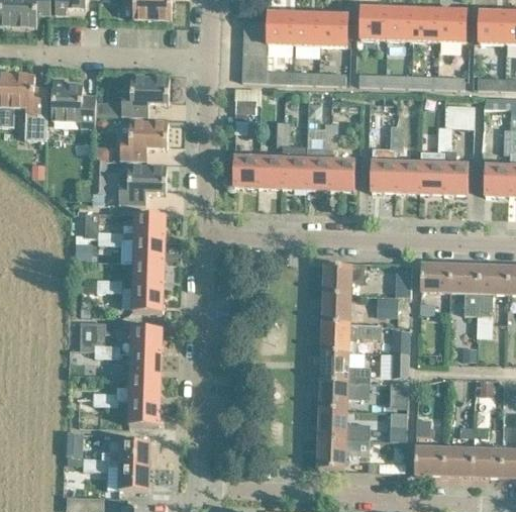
[(0,26),(36,28),(36,16),(49,16),(49,0),(0,0),(0,26)]
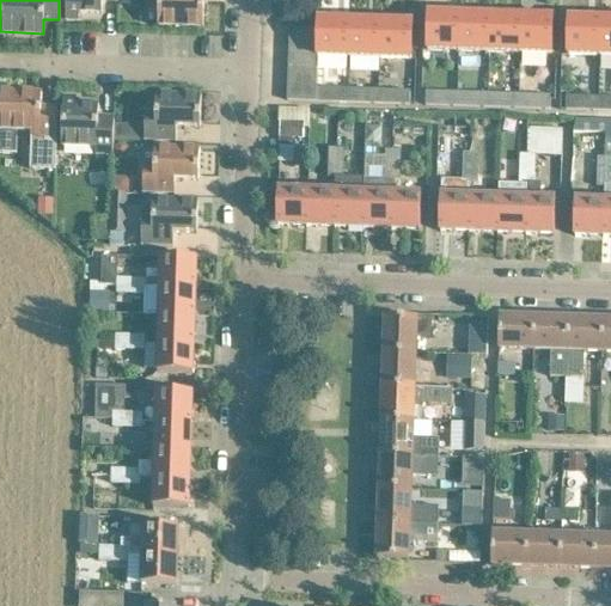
[(65,0),(65,17),(78,17),(78,11),(101,11),(101,0),(65,0)]
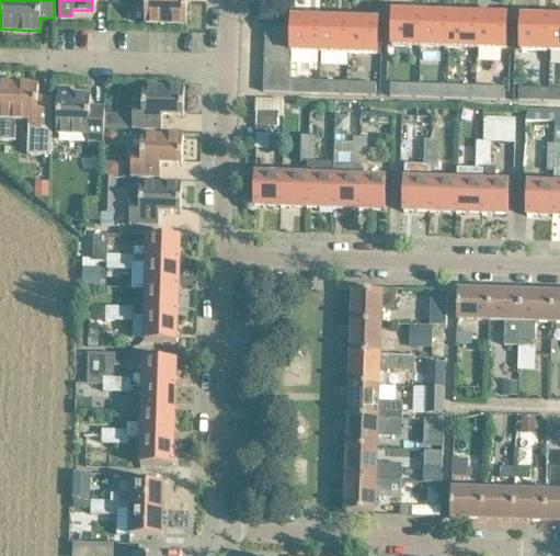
[(135,0),(135,8),(145,8),(144,22),(185,23),(185,0),(135,0)]
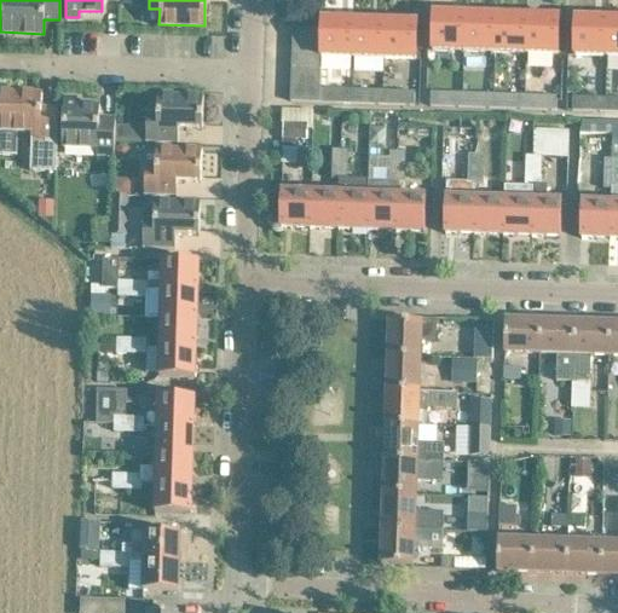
[(463,48),(465,11),(432,10),(431,47),(463,48)]
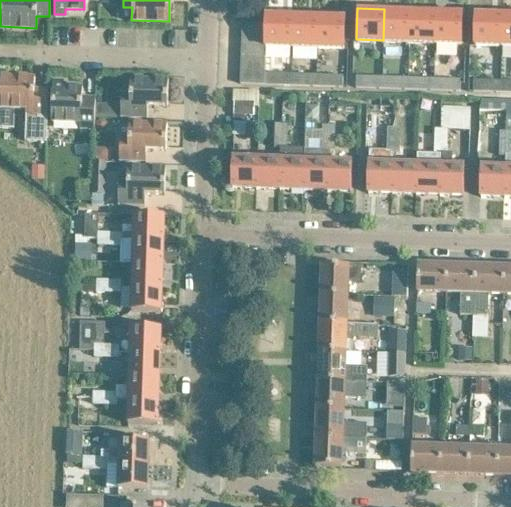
[(408,41),(409,9),(384,9),(383,40),(408,41)]
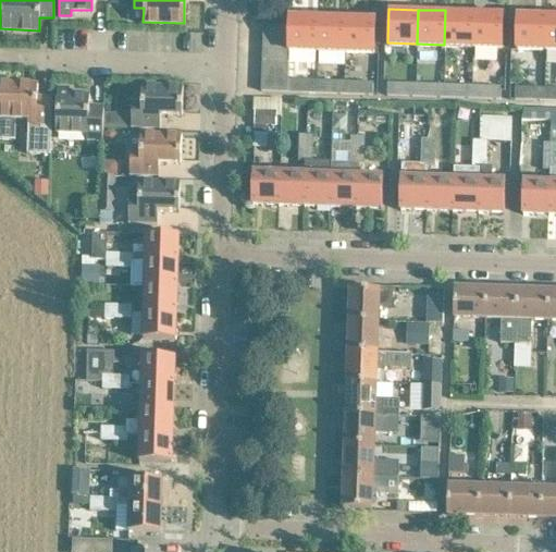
[(472,45),(473,11),(445,10),(444,45),(472,45)]
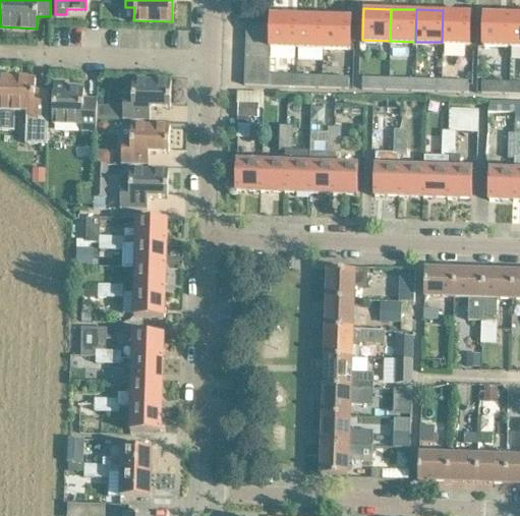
[(443,10),(442,42),(468,43),(469,11),(443,10)]
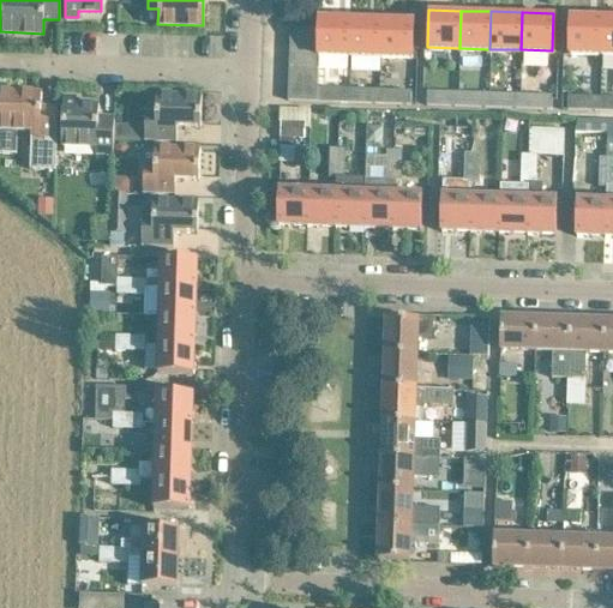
[(600,52),(601,14),(569,14),(568,50),(600,52)]
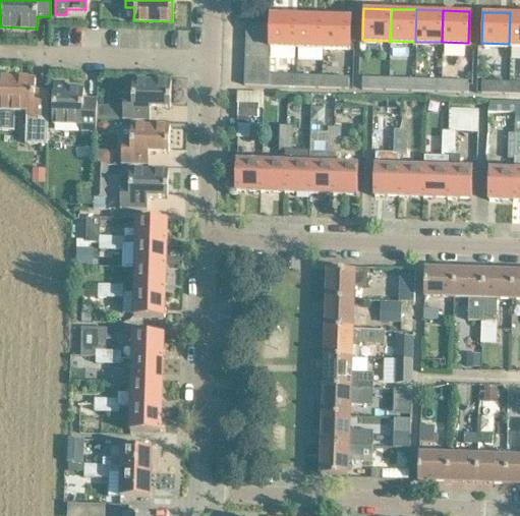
[(519,44),(519,12),(510,12),(509,44),(519,44)]
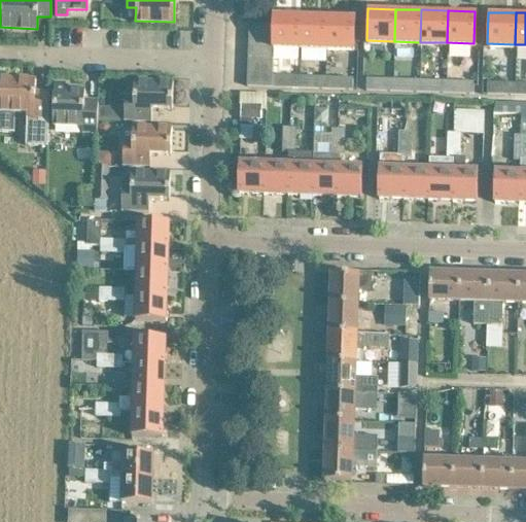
[(300,46),(301,14),(273,13),(273,23),(273,35),(272,45),(300,46)]
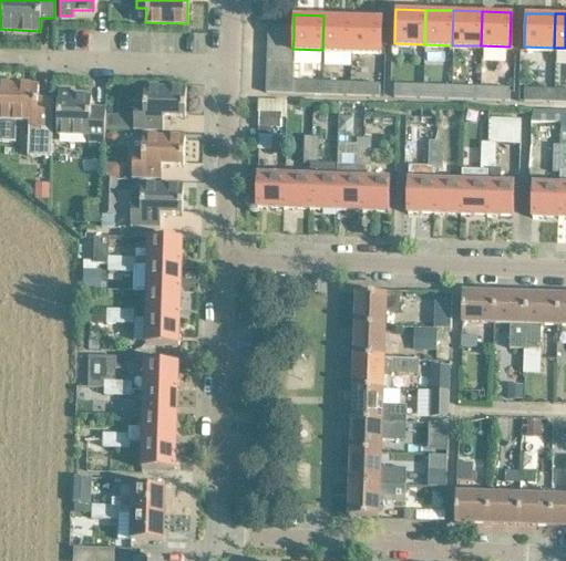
[(350,51),(351,16),(323,16),(322,50),(350,51)]
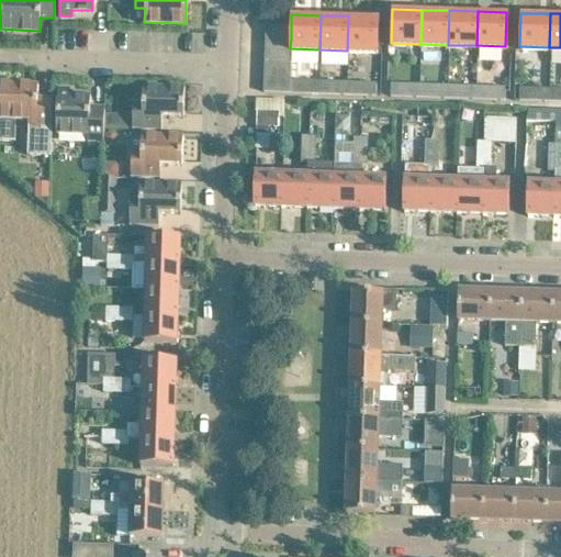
[(348,15),(347,51),(376,52),(377,17),(348,15)]
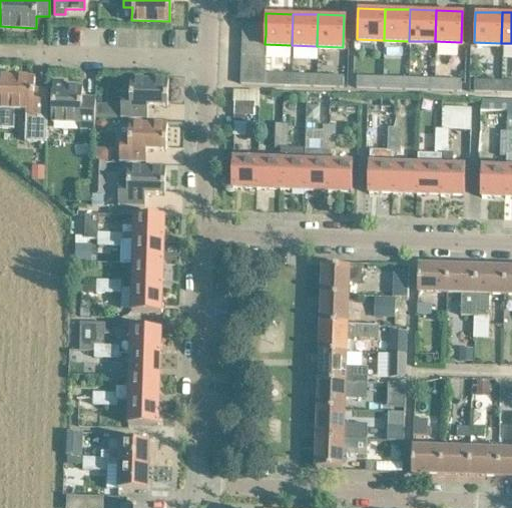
[(266,34),(266,22),(241,21),(241,33),(266,34)]
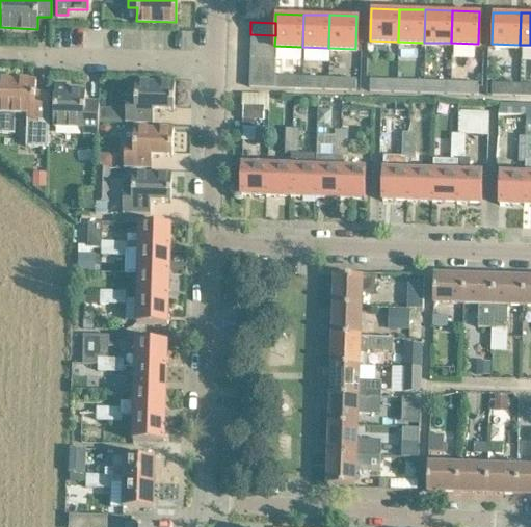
[(274,46),(275,35),(250,34),(249,47),(274,48),(274,46)]
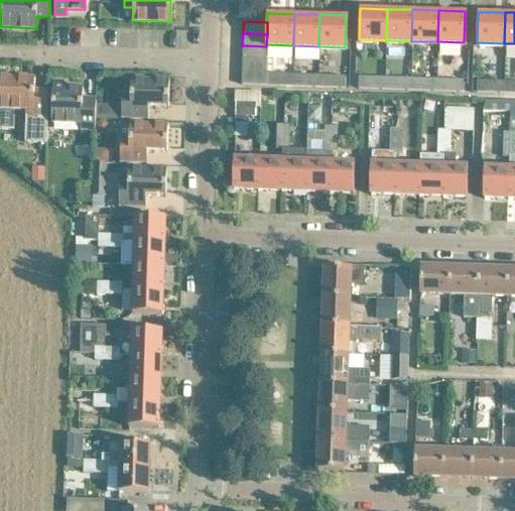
[(266,58),(266,46),(242,45),(242,57),(266,58)]
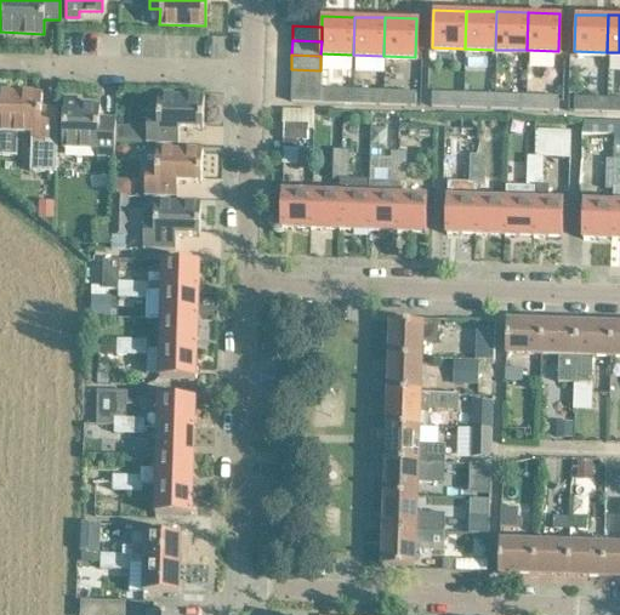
[(319,85),(320,70),(291,69),(291,84),(319,85)]
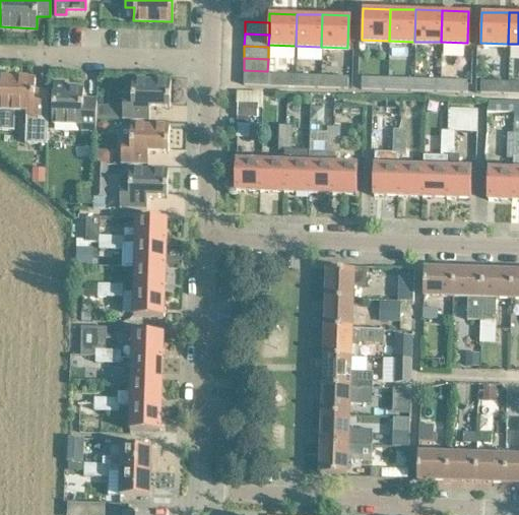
[(267,83),(267,72),(267,71),(244,70),(243,82),(267,83)]
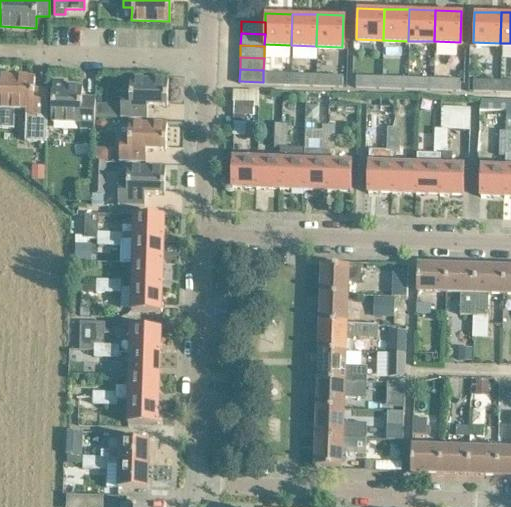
[(289,83),(290,72),(263,71),(263,82),(289,83)]
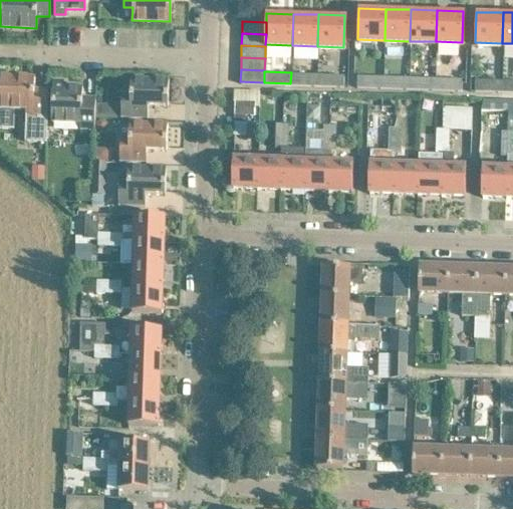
[(316,84),(316,73),(291,72),(290,83),(316,84)]
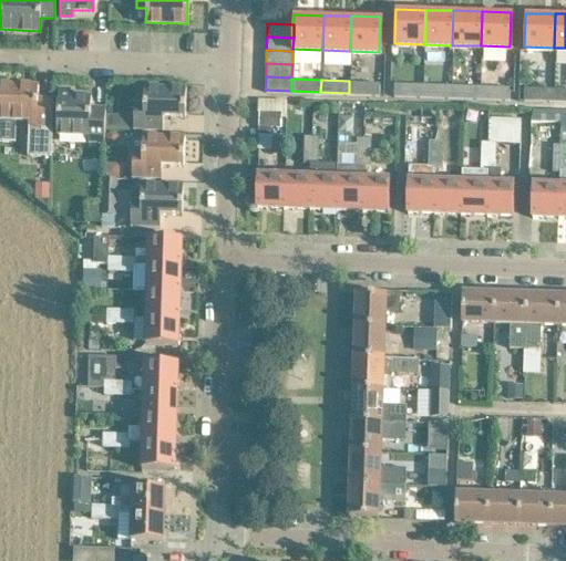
[(349,81),(349,93),(378,94),(379,82),(349,81)]
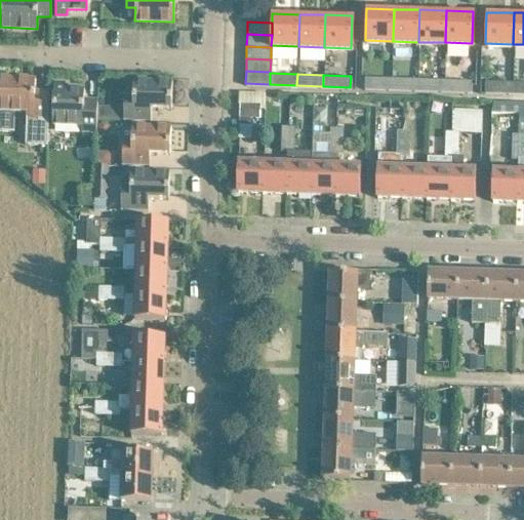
[(26,119),(27,119),(26,142),(46,142),(47,120),(48,90),(35,90),(35,78),(0,76),(0,109),(26,110),(26,119)]
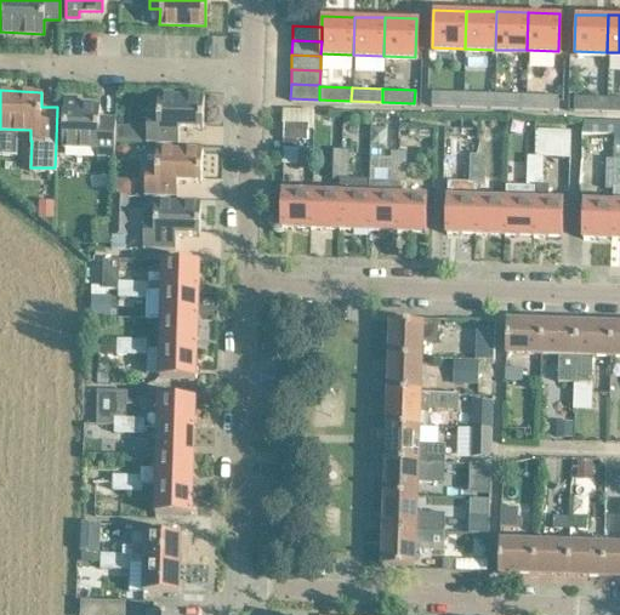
[(462,104),(464,90),(432,90),(432,103),(462,104)]
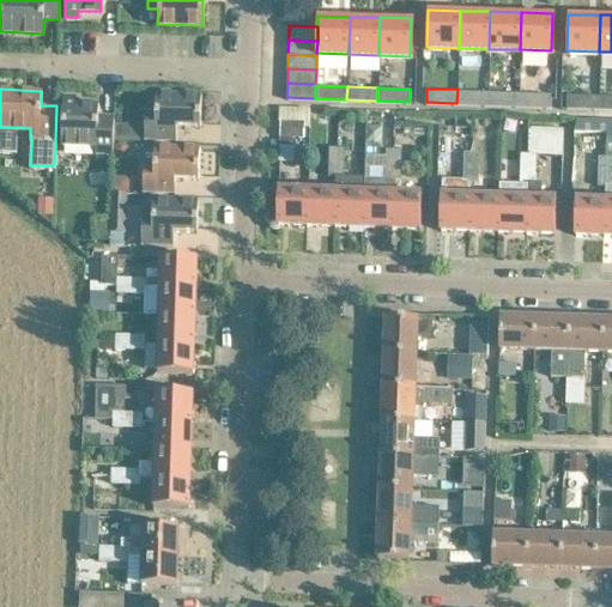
[(488,104),(488,90),(458,89),(456,103),(488,104)]
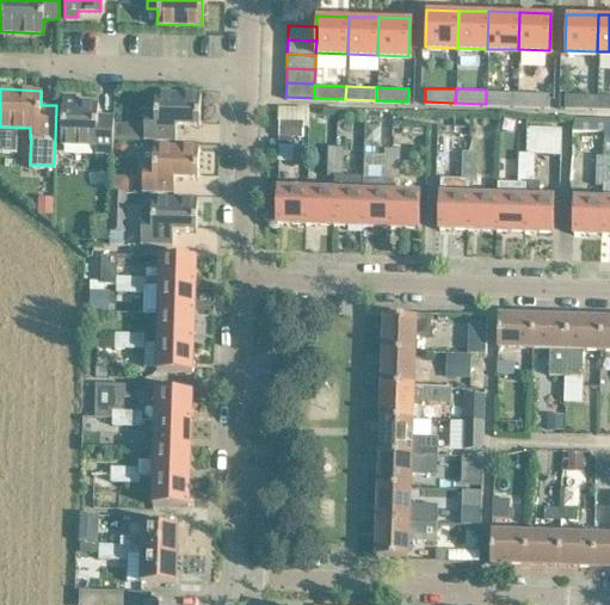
[(517,91),(500,91),(486,90),(486,104),(516,105),(517,91)]
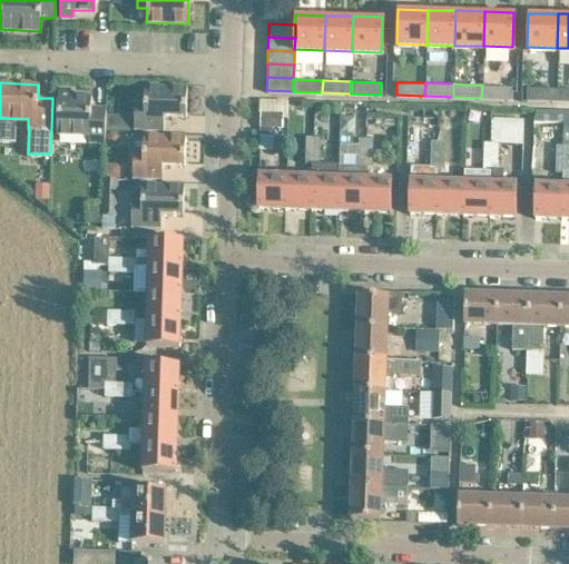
[(482,85),(481,98),(511,99),(512,86),(482,85)]
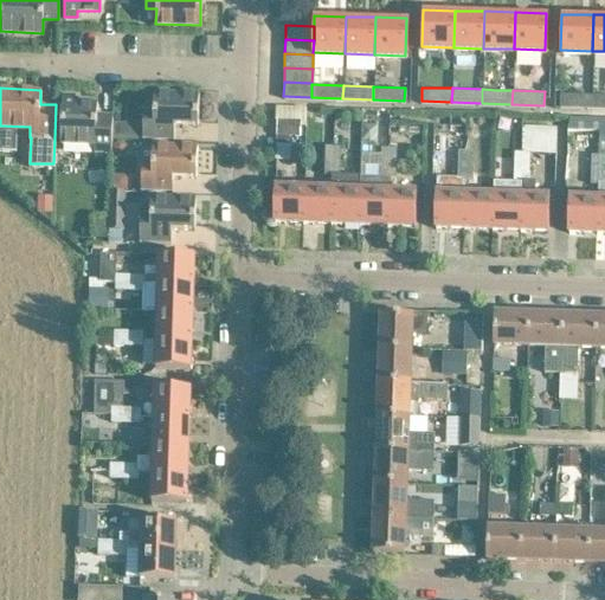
[(173,139),(174,123),(198,123),(198,92),(153,91),(153,107),(143,107),(142,137),(173,139)]
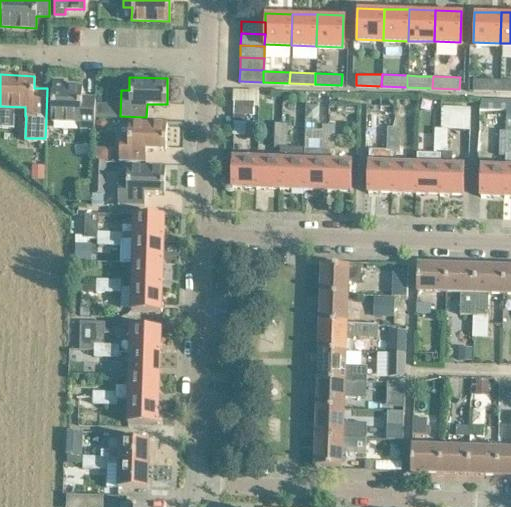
[(498,90),(499,78),(473,77),(473,89),(498,90)]
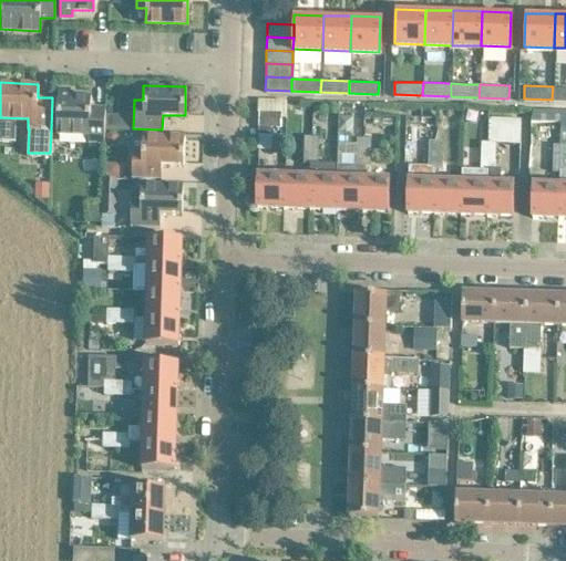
[(89,141),(104,141),(104,137),(104,133),(105,105),(91,105),(91,94),(70,93),(70,87),(58,86),(57,133),(89,134),(89,141)]
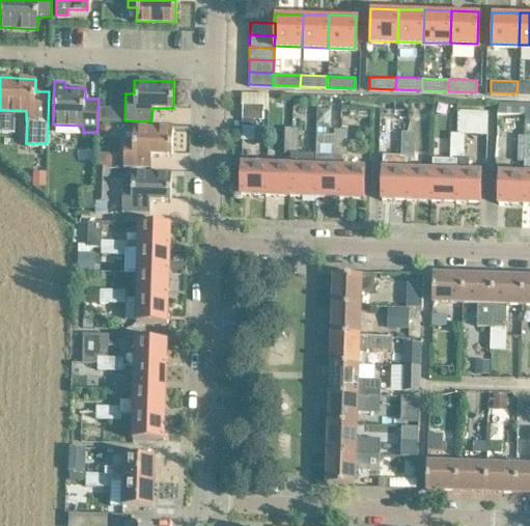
[(529,93),(529,81),(518,81),(517,93),(529,93)]
